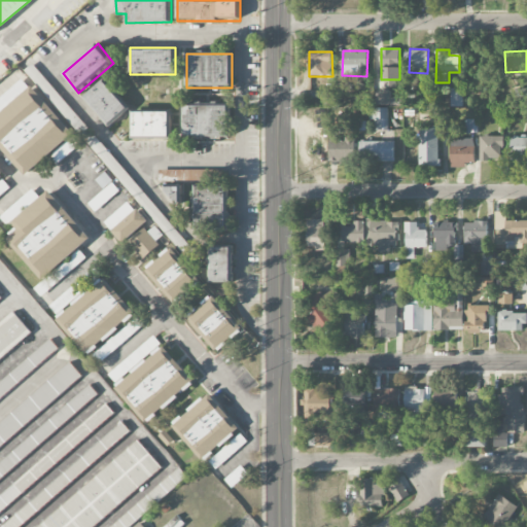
[(110,127),(131,107),(104,79),(83,100),(110,127)]
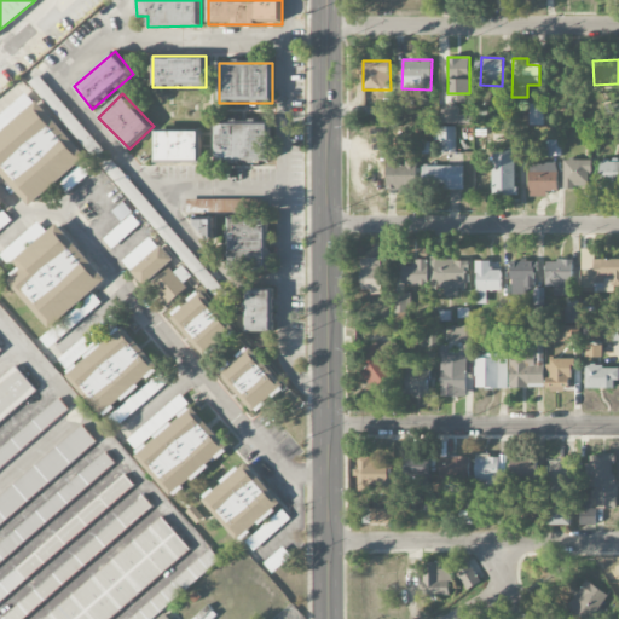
[(0,172),(28,207),(58,181),(67,192),(93,169),(38,102),(0,132),(0,172)]
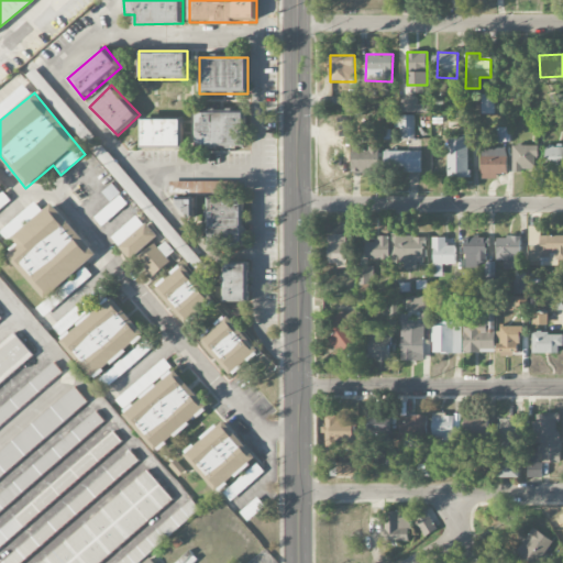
[(481,114),(494,114),(494,95),(481,95),(481,114)]
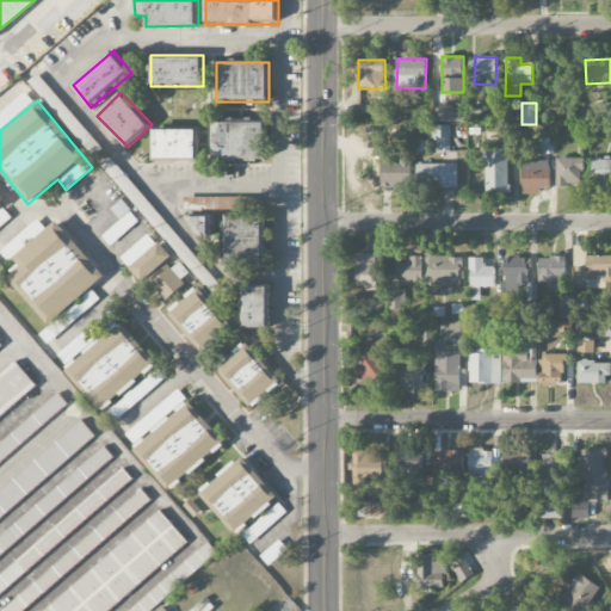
[(610,117),(610,103),(598,104),(598,118),(610,117)]
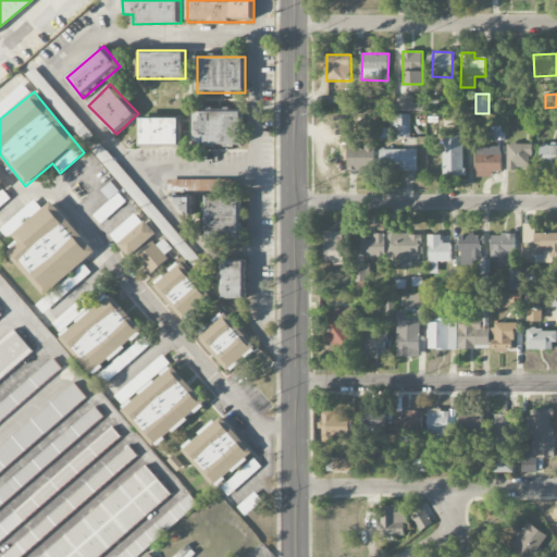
[(411,112),(411,98),(397,97),(396,111),(411,112)]
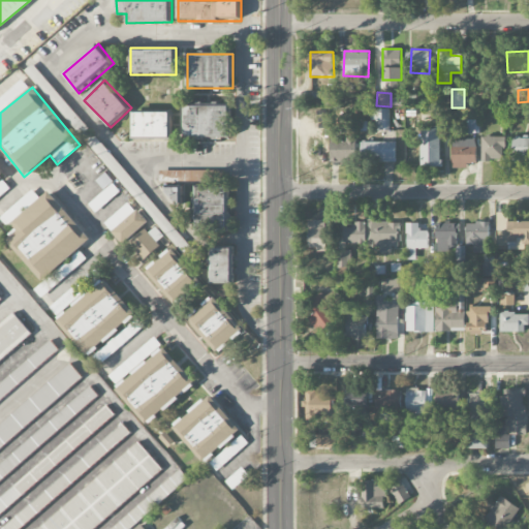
[(229,138),(229,103),(184,103),(184,138),(229,138)]
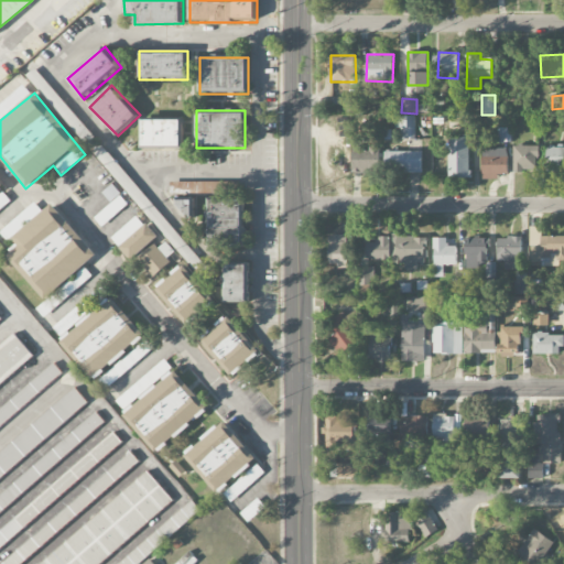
[(414,139),(414,116),(398,116),(398,140),(414,139)]
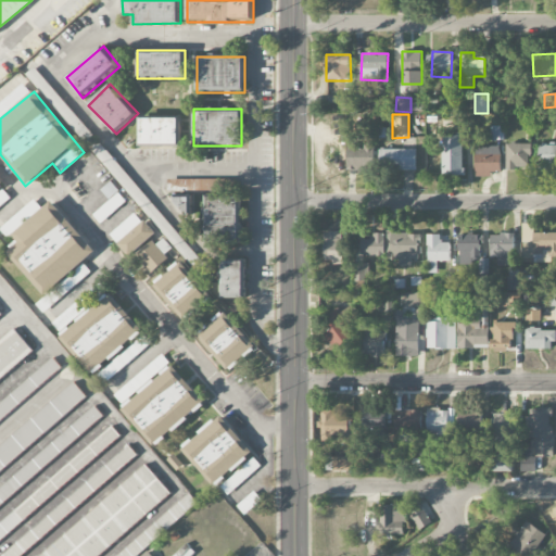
[(181,116),(139,116),(139,146),(181,146),(181,116)]
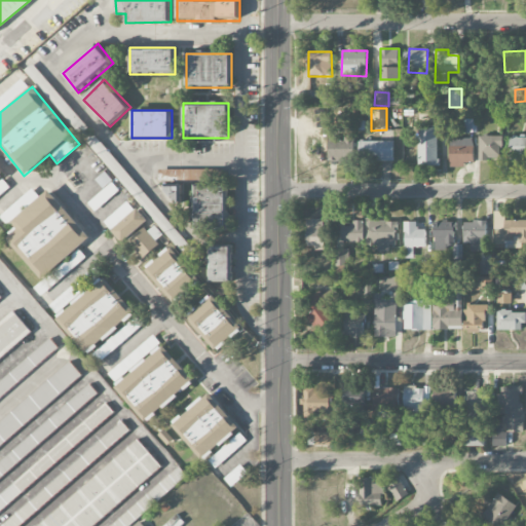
[(476,134),(476,120),(464,119),(464,133),(476,134)]
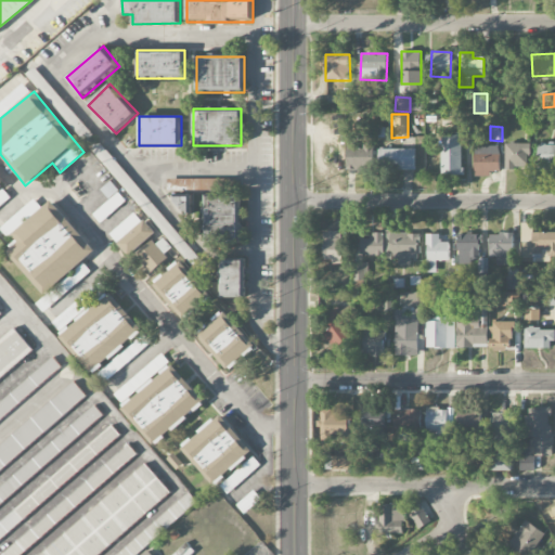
[(461,136),(440,136),(440,176),(461,176),(461,136)]
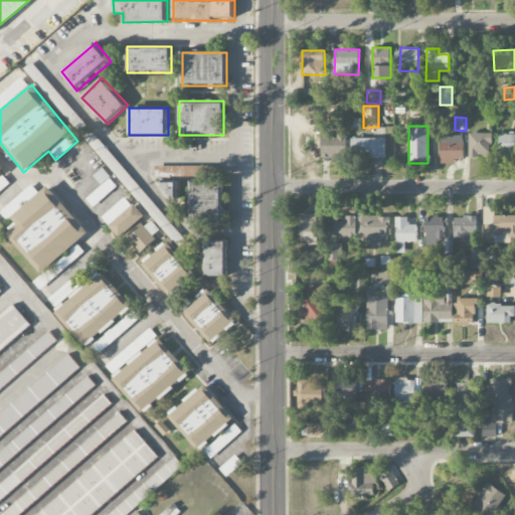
[(491,134),(469,133),(469,157),(491,157),(491,134)]
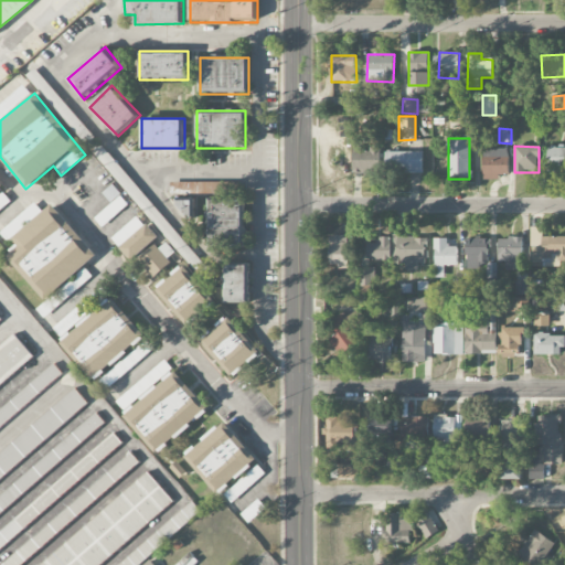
[(547,172),(564,172),(564,147),(547,147),(547,172)]
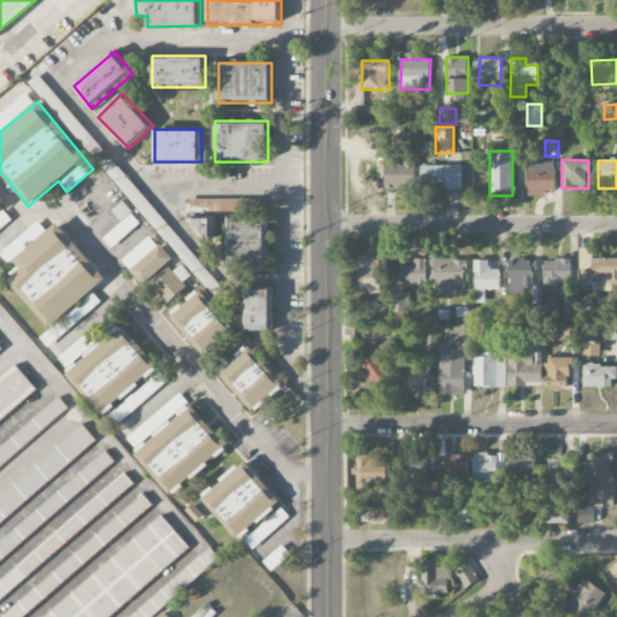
[(415,189),(415,163),(386,162),(385,189),(415,189)]
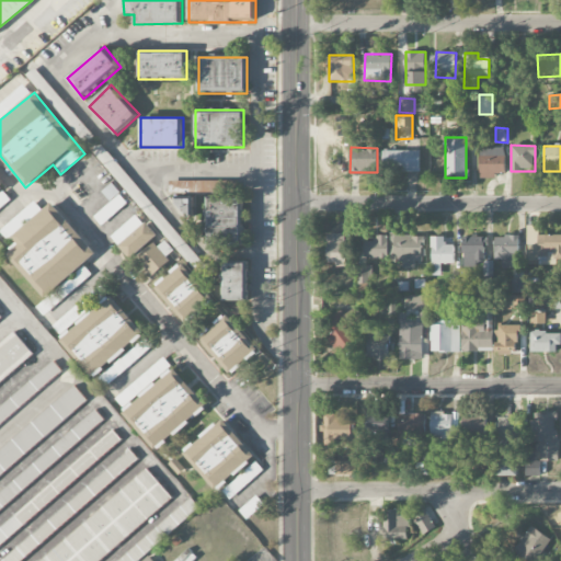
[(504,148),(479,148),(480,179),(496,179),(496,173),(505,173),(504,148)]
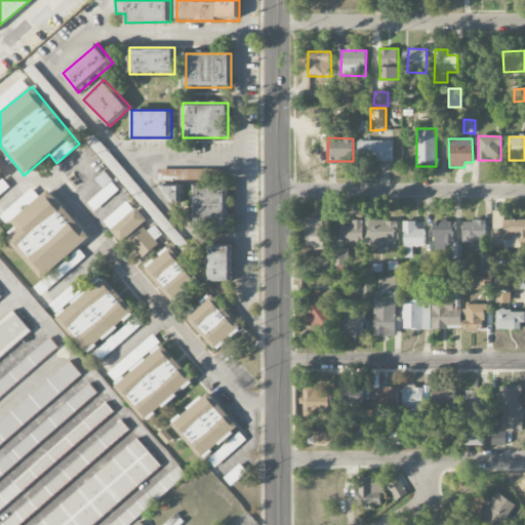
[(393,161),(393,142),(358,140),(357,160),(393,161)]
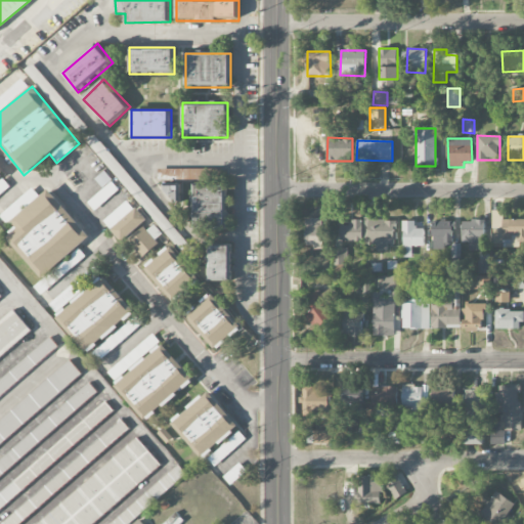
[(153,215),(159,209),(119,166),(112,172),(153,215)]
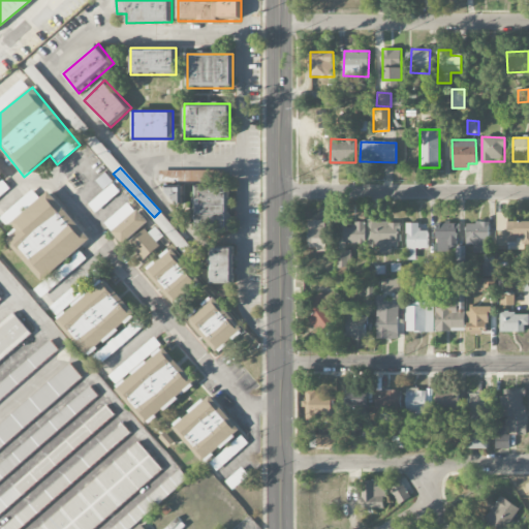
[(0,182),(0,196),(9,188),(2,180),(0,182)]
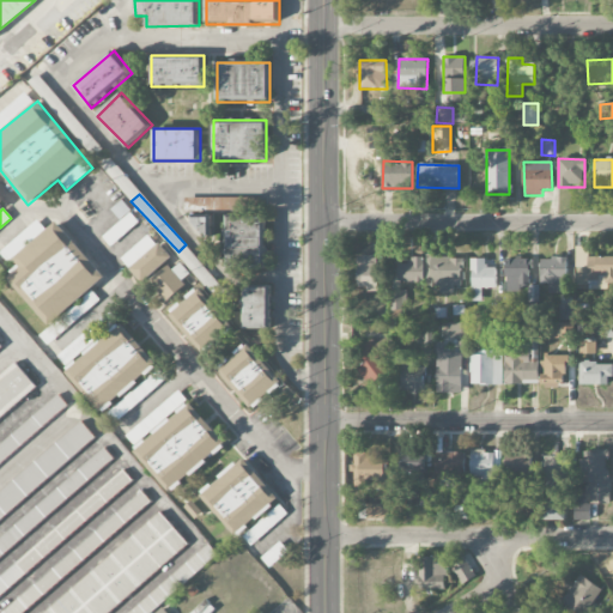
[(225,216),(225,269),(267,269),(267,216),(225,216)]
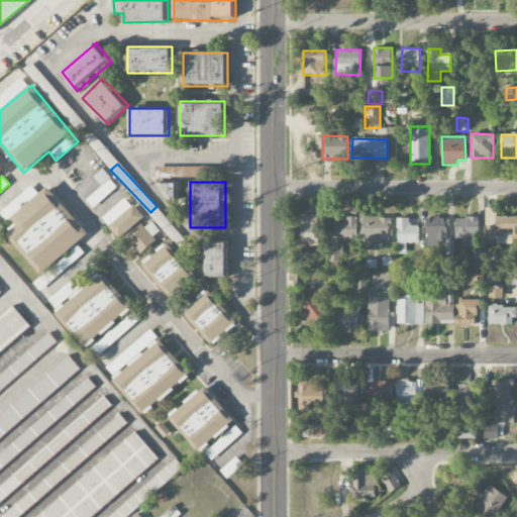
[(179,183),(164,183),(164,196),(179,196),(179,183)]
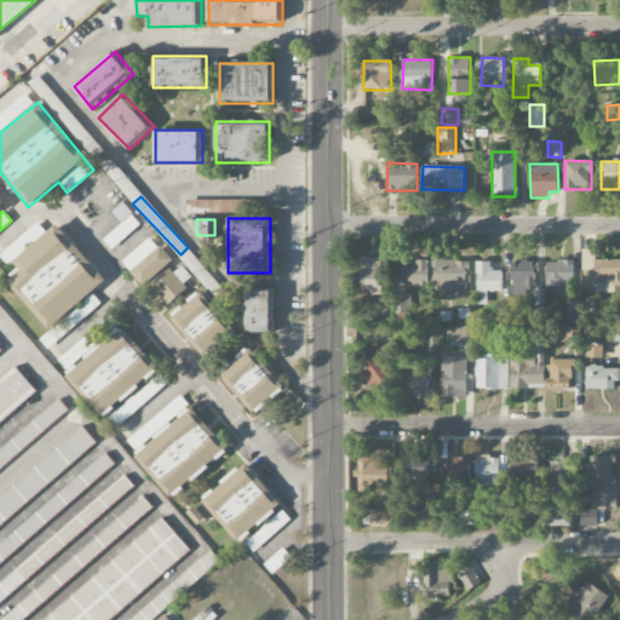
[(6,280),(50,332),(40,339),(47,348),(101,304),(91,292),(105,280),(58,223),(46,233),(38,223),(0,254),(15,273),(6,280)]
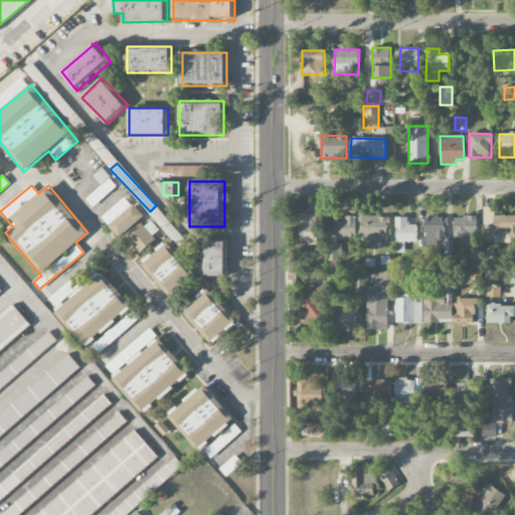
[(131,206),(124,198),(102,218),(109,225),(131,206)]
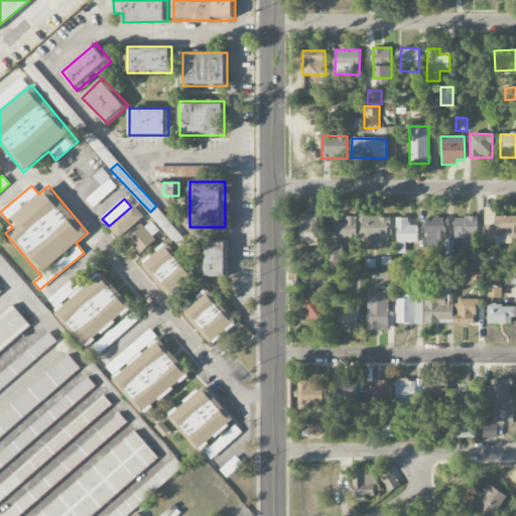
[(145,217),(134,205),(110,227),(120,239),(145,217)]
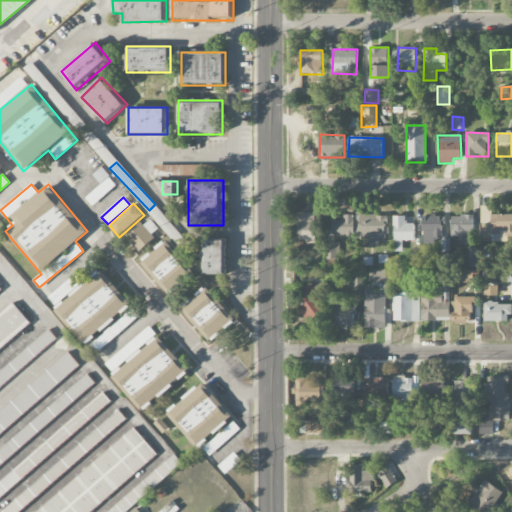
[(511,214),(491,214),(491,211),(481,211),(481,239),(490,239),(490,235),(511,235),(511,214)]
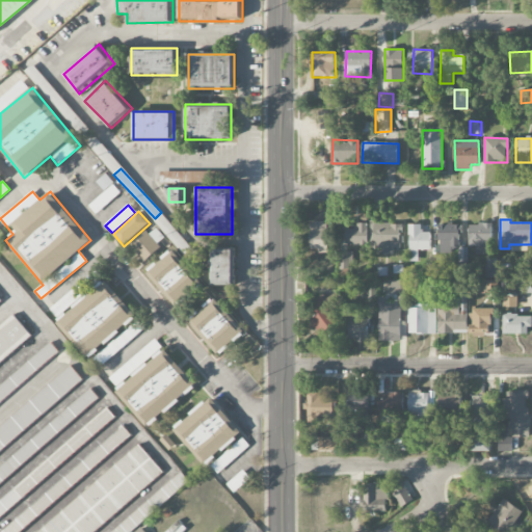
[(328,251),(327,221),(310,222),(311,253),(328,251)]
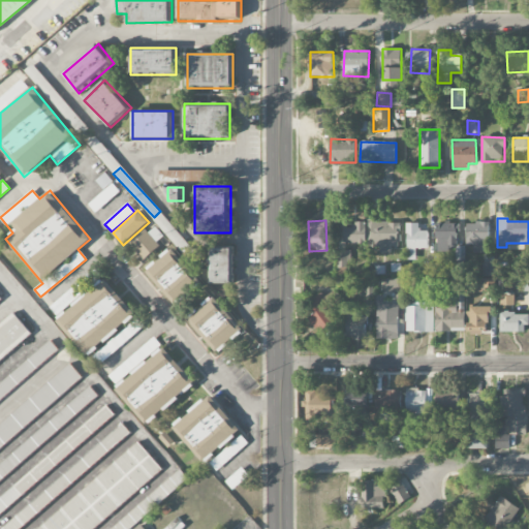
[(400,247),(399,221),(366,222),(367,242),(377,242),(377,254),(392,254),(391,247),(400,247)]
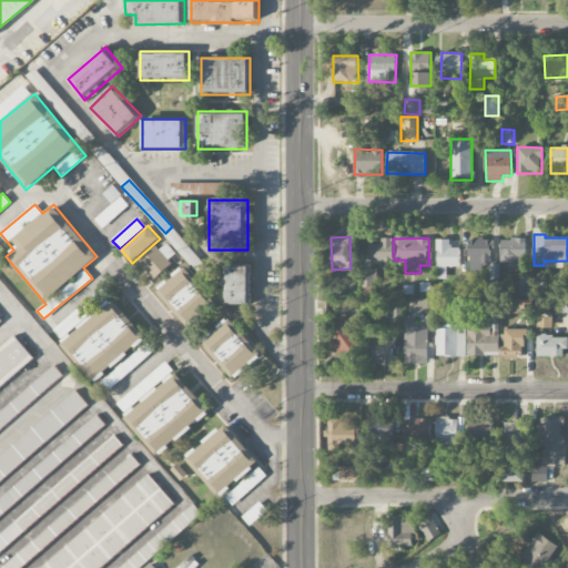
[(368,262),(393,262),(392,239),(379,239),(379,244),(368,244),(368,262)]
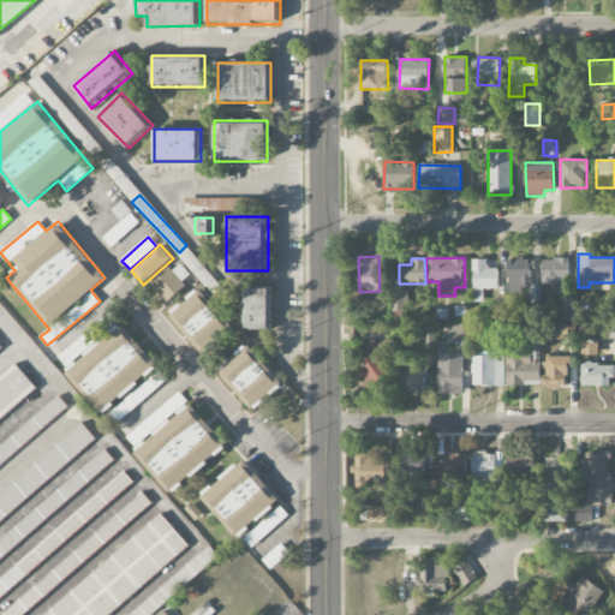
[(568,260),(542,258),(542,285),(550,286),(550,294),(568,294),(568,260)]
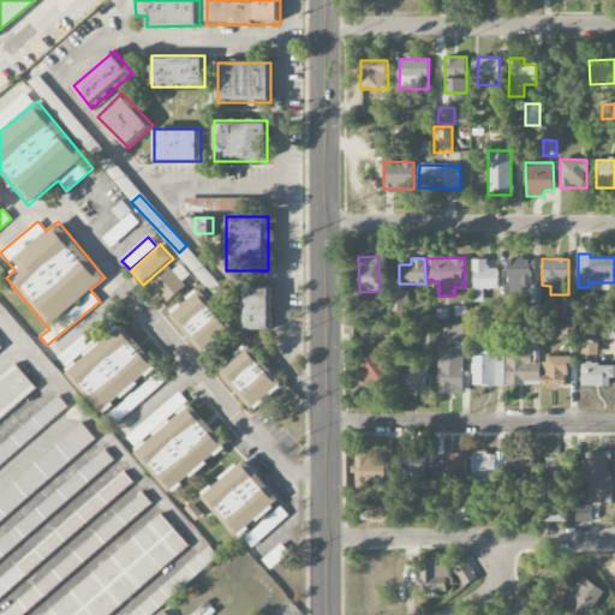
[(472,302),(483,302),(484,290),(497,290),(499,269),(487,269),(487,260),(473,260),(472,302)]
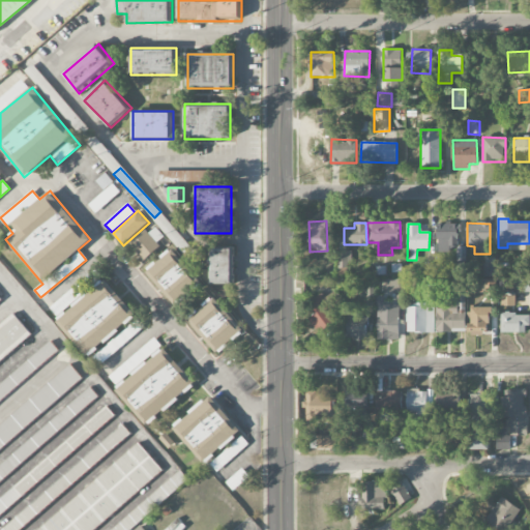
[(143,260),(166,239),(152,225),(129,245),(143,260)]
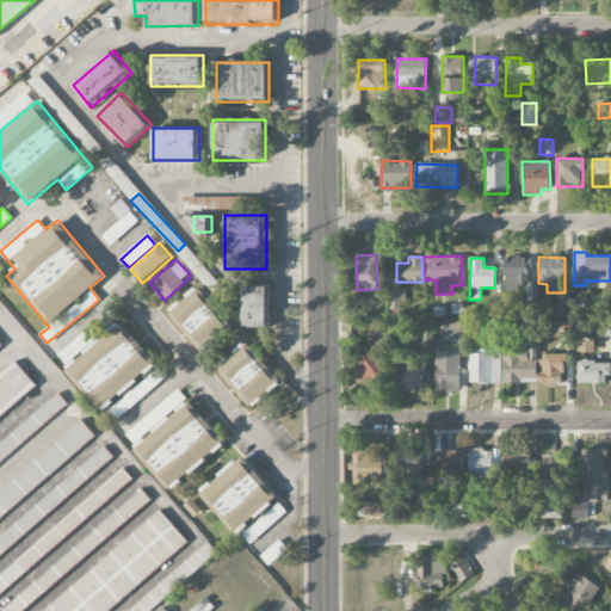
[(529,259),(504,259),(504,290),(529,289),(529,259)]
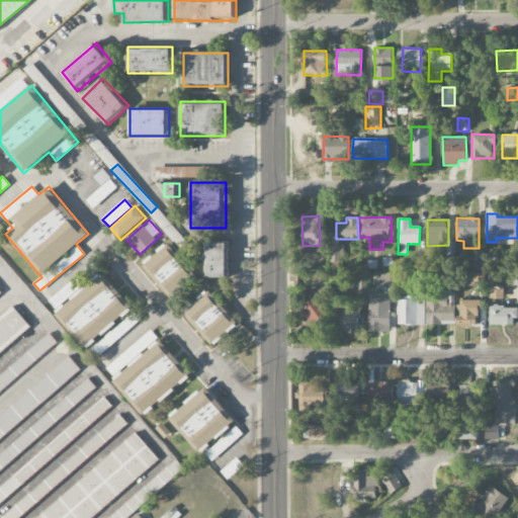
[(229,242),(205,242),(205,277),(229,277),(229,242)]
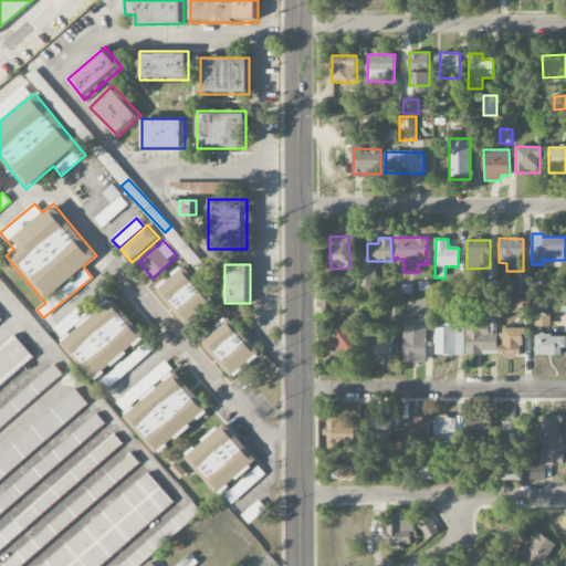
[(186,324),(209,302),(200,292),(203,289),(184,266),(156,291),(186,324)]
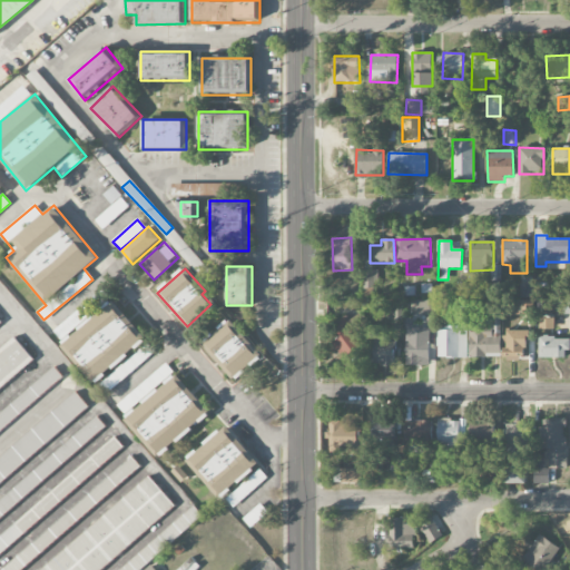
[(146,340),(115,301),(60,343),(91,383),(146,340)]
